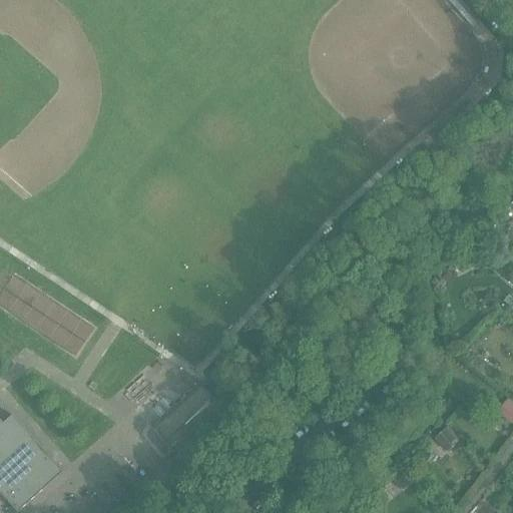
[(179,460),(228,417),(216,402),(199,383),(149,427),(179,460)]
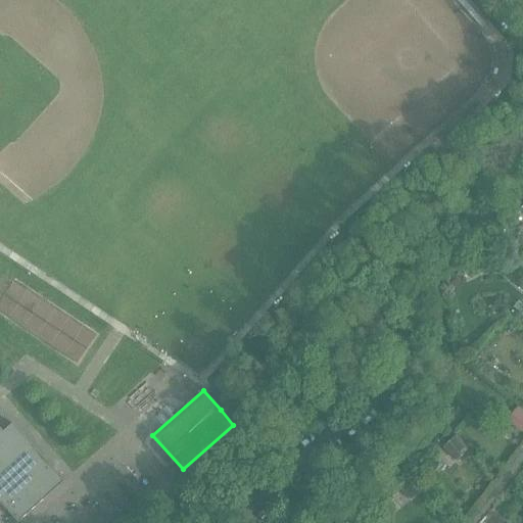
[(522,415),(515,409),(505,422),(521,433),(522,430),(522,415)]
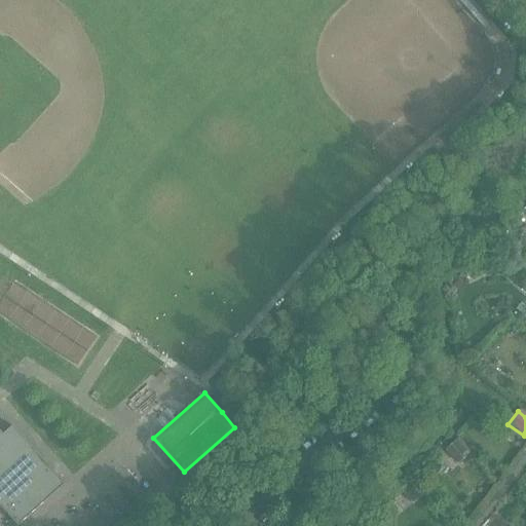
[(16,525),(64,485),(12,426),(2,435),(0,431),(0,508),(16,525)]
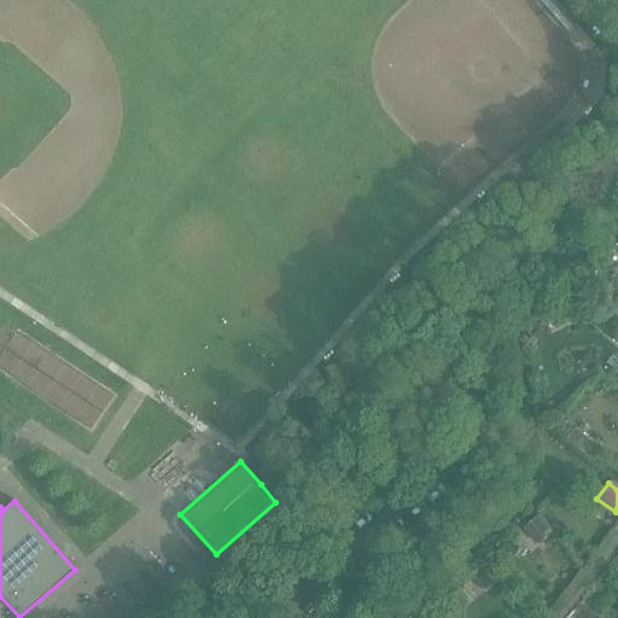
[(552,542),(532,522),(507,546),(528,566),(552,542)]
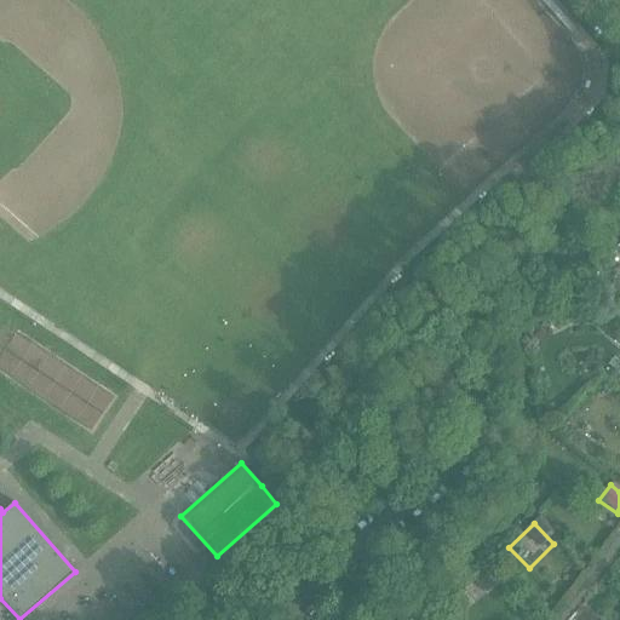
[(498,595),(478,573),(453,598),(474,619),(498,595)]
